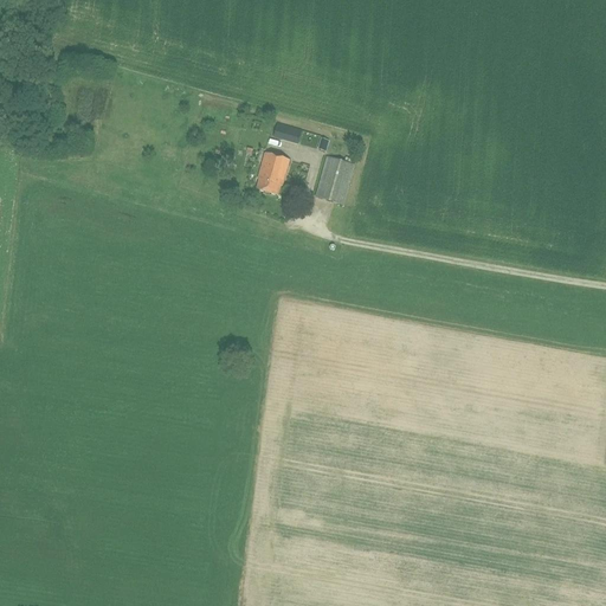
[(283,126),(275,123),(271,137),(278,140),(283,126)]
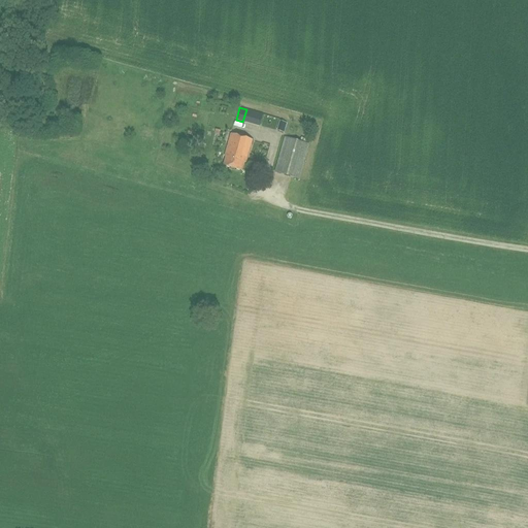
[(262,113),(246,109),(242,122),(259,126),(262,113)]
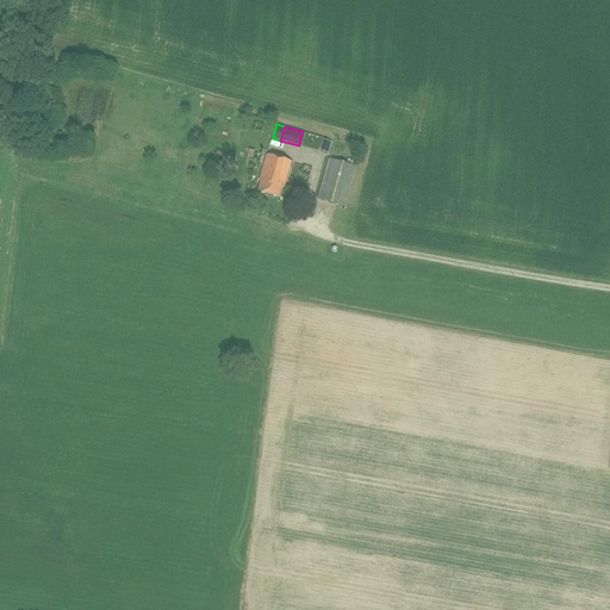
[(330,142),(323,141),(319,150),(328,153),(330,142)]
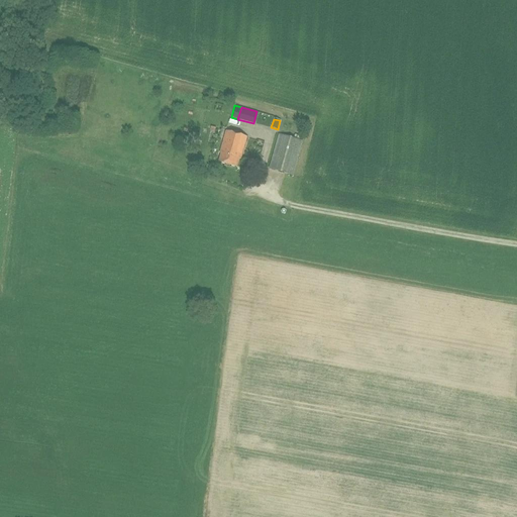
[(220,154),(218,163),(236,168),(238,160),(240,160),(246,137),(226,131),(219,153),(220,154)]
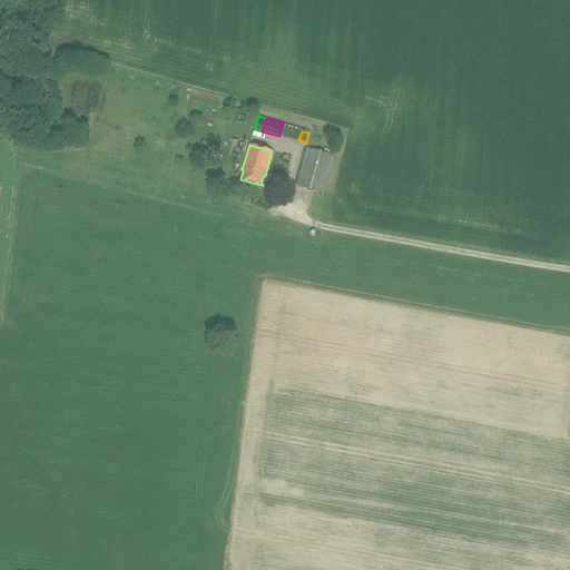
[(323,194),(334,156),(320,151),(306,148),(295,186),(310,190),(323,194)]
